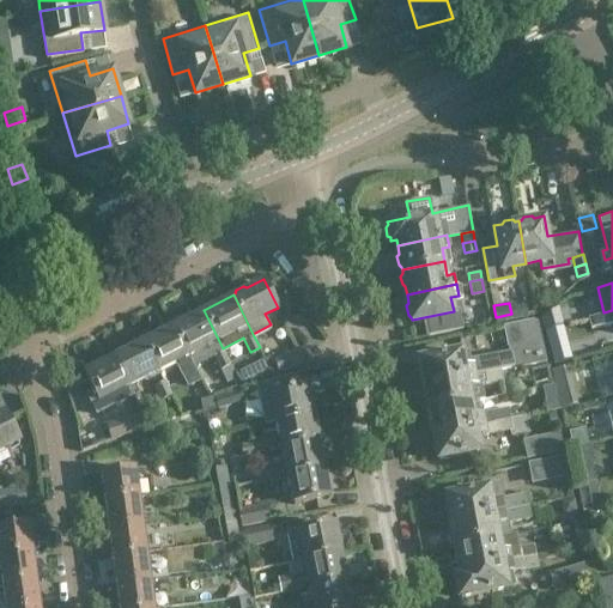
[(562,323),(558,309),(541,314),(545,328),(562,323)]
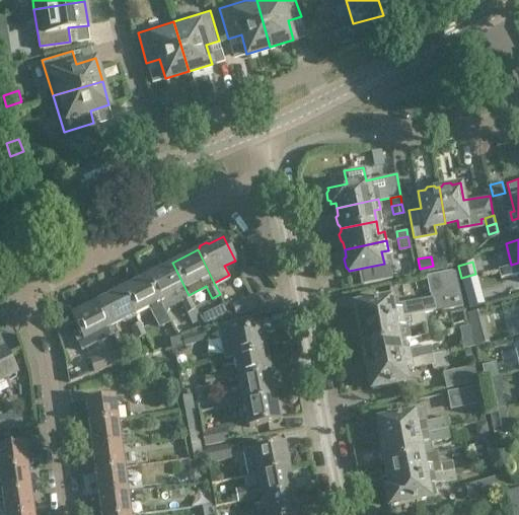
[(149,275),(147,275),(163,307),(164,308),(180,299),(184,307),(191,318),(199,314),(193,303),(189,295),(172,263),(158,270),(156,269),(150,272),(149,275)]
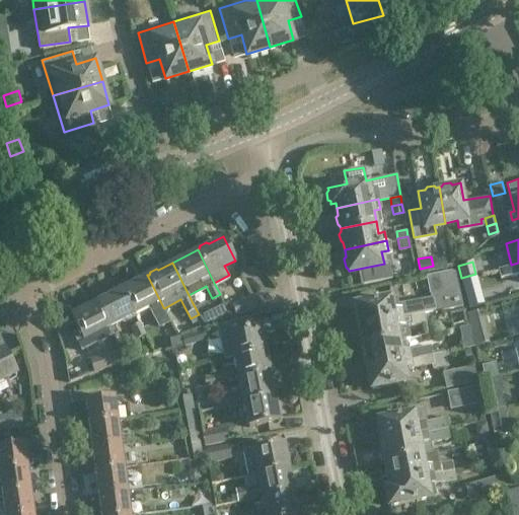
[(518,271),(518,263),(511,265),(498,269),(500,276),(518,271)]
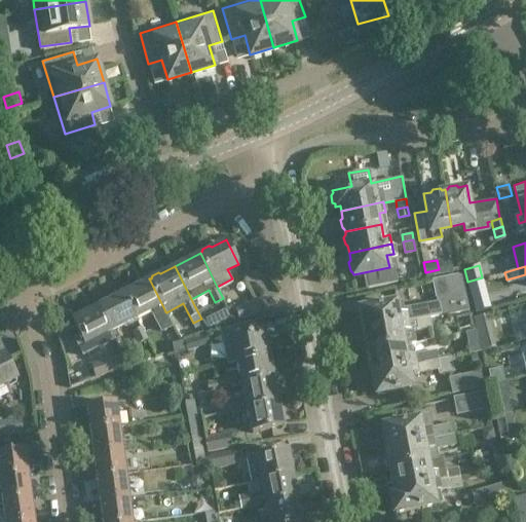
[(360,319),(363,321),(364,328),(428,315),(467,307),(459,268),(431,273),(436,297),(425,299),(425,303),(398,308),(396,299),(360,306),(360,309),(359,311),(360,319)]
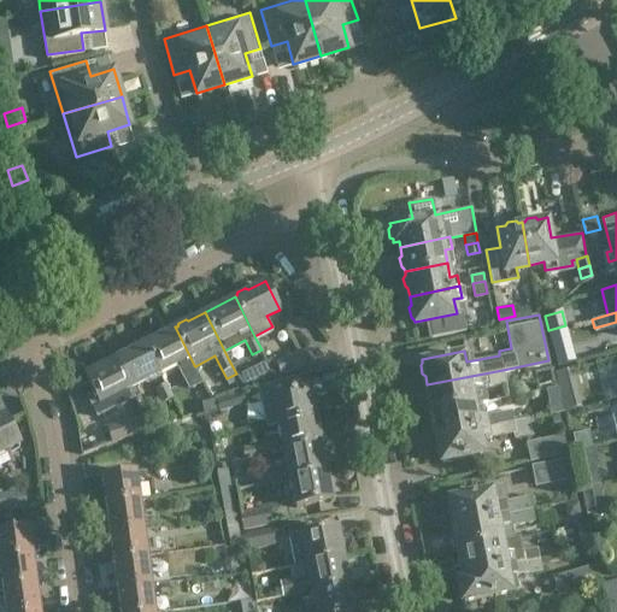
[(187,382),(200,376),(194,365),(175,327),(146,342),(159,370),(176,362),(187,382)]
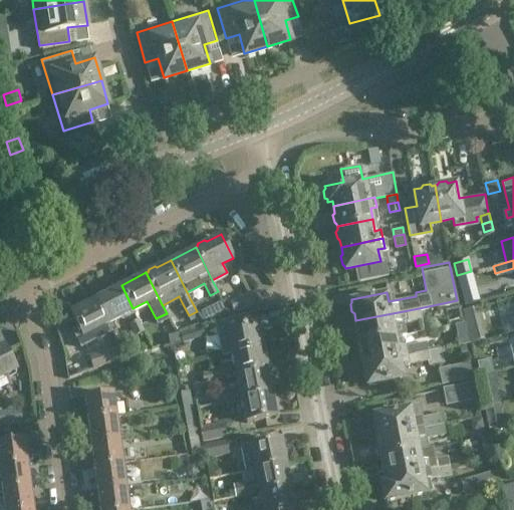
[(108,321),(133,308),(121,285),(107,292),(104,291),(98,294),(97,297),(96,298),(108,321)]
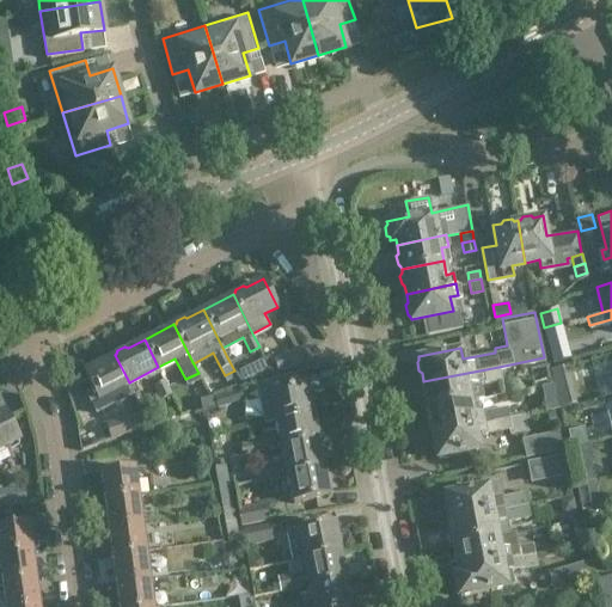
[(567,343),(550,348),(552,360),(569,355),(567,343)]
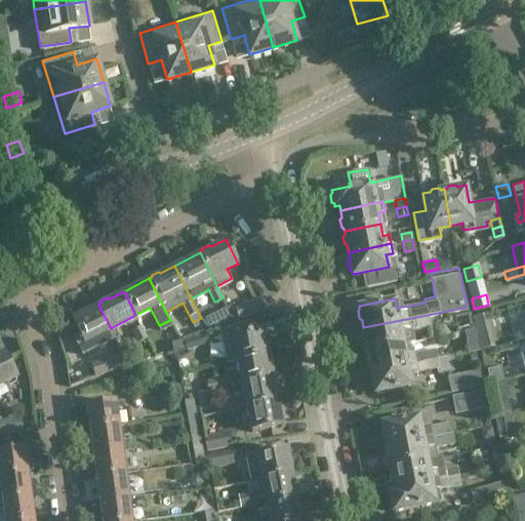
[(234,305),(239,317),(259,310),(254,296),(234,305)]
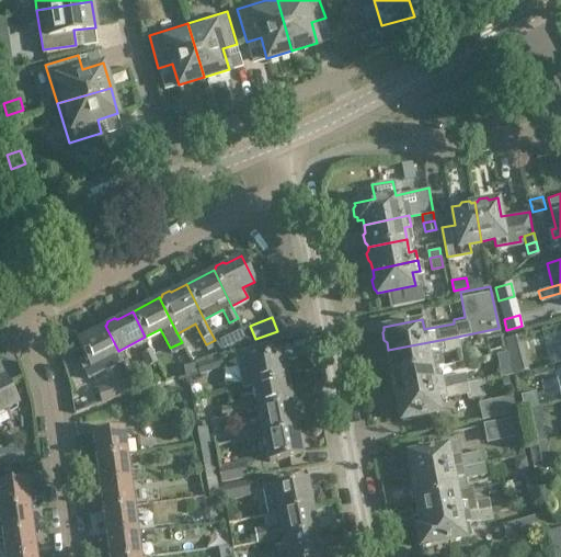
[(90,365),(118,351),(105,326),(77,339),(83,351),(82,354),(86,360),(88,361),(90,365)]
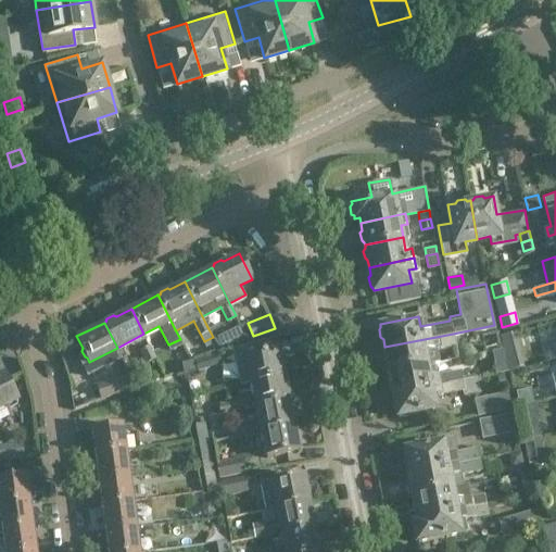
[(427,361),(439,359),(436,346),(455,342),(453,334),(384,347),(386,354),(384,358),(386,364),(388,366),(389,368),(427,361)]
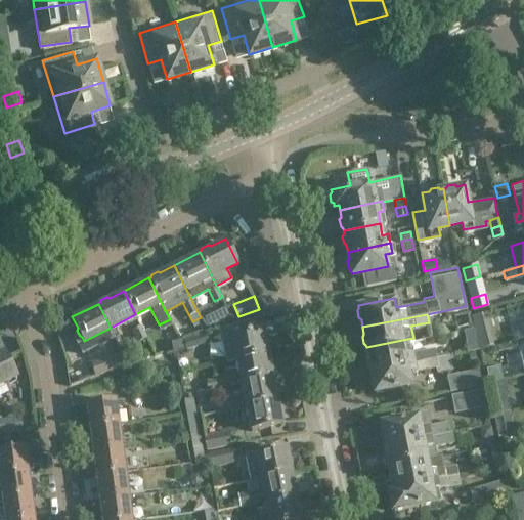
[(237,358),(267,352),(265,342),(266,339),(265,334),(263,331),(262,329),(250,331),(248,318),(220,327),(226,360),(237,358)]
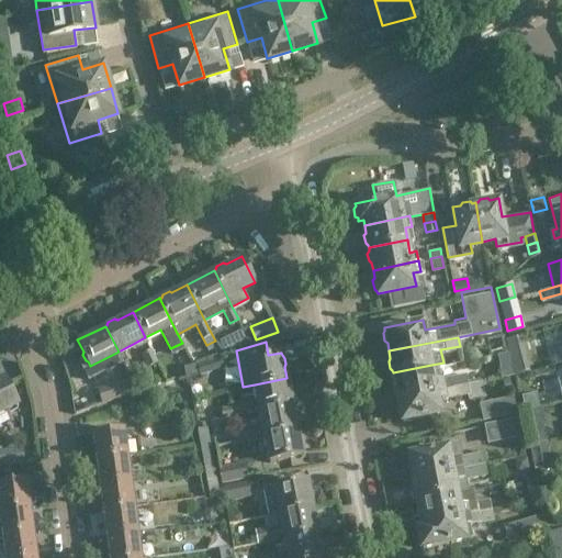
[(138,349),(145,361),(155,356),(148,344),(138,349)]
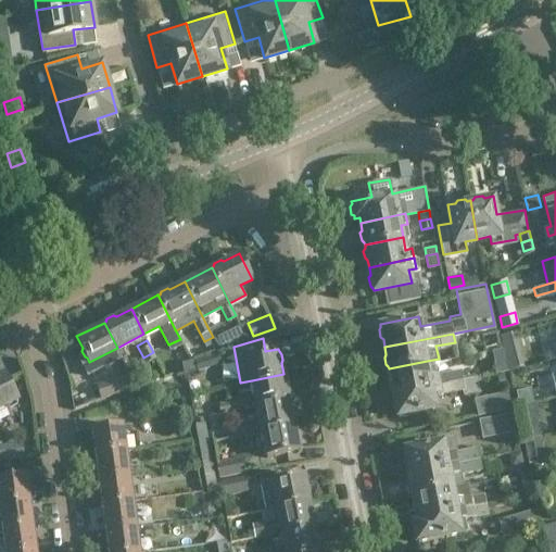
[(184,347),(176,351),(181,362),(189,358),(184,347)]
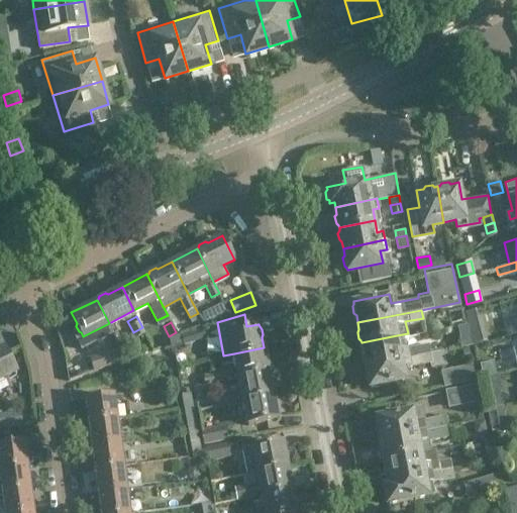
[(183,341),(206,334),(204,326),(181,333),(183,341)]
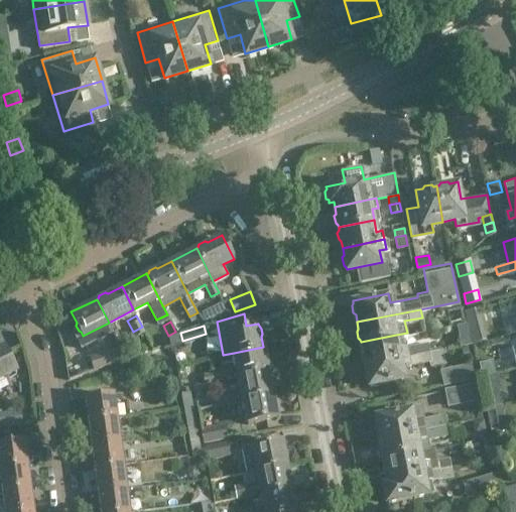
[(483,326),(469,329),(472,341),(486,338),(483,326)]
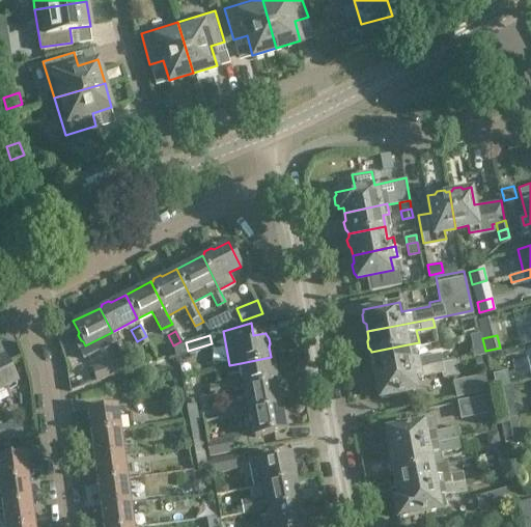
[(439,351),(410,357),(408,344),(371,352),(371,354),(370,357),(371,364),(373,366),(375,373),(441,360),(439,351)]
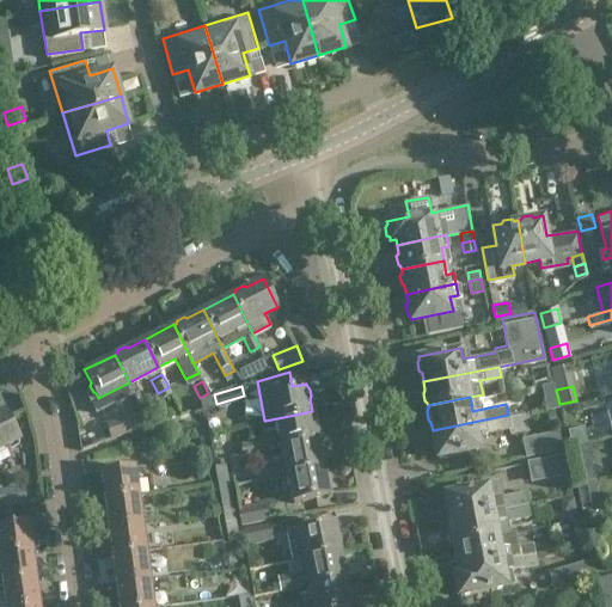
[(106,421),(111,436),(150,423),(142,409),(106,421)]
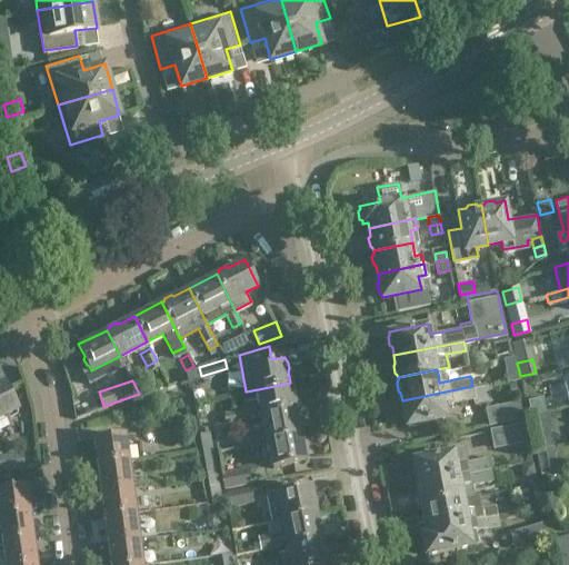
[(0,416),(18,407),(5,382),(0,384),(0,416)]
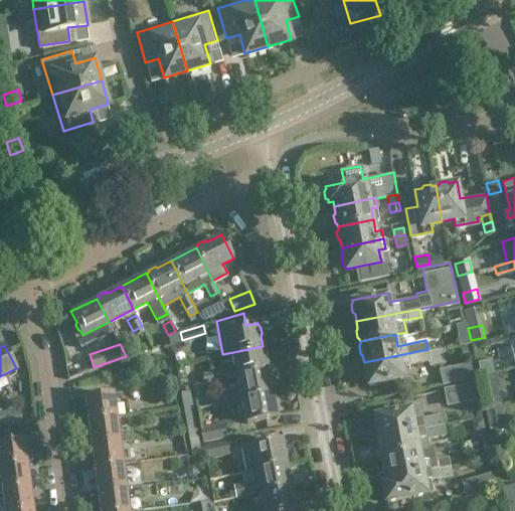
[(263,348),(263,346),(233,352),(238,374),(267,369),(265,358),(266,356),(265,350),(263,348)]
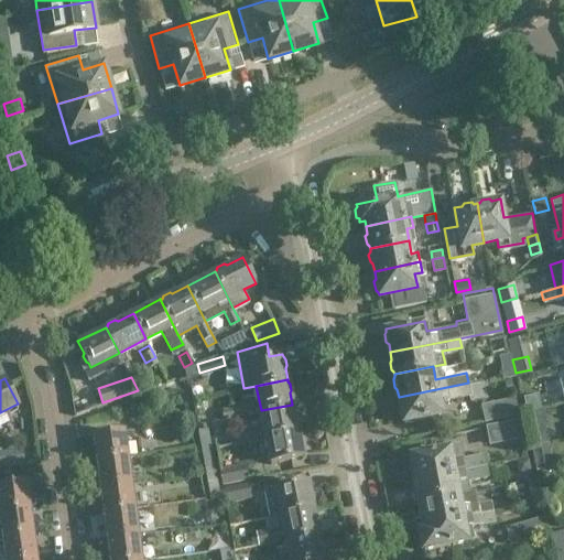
[(403,420),(442,412),(440,399),(468,394),(468,398),(485,395),(481,380),(468,383),(399,397),(400,405),(399,408),(400,415),(402,417),(403,420)]
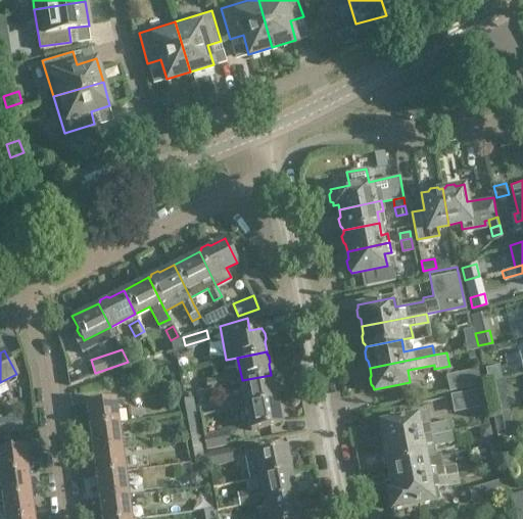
[(502,375),(497,362),(484,366),(488,378),(502,375)]
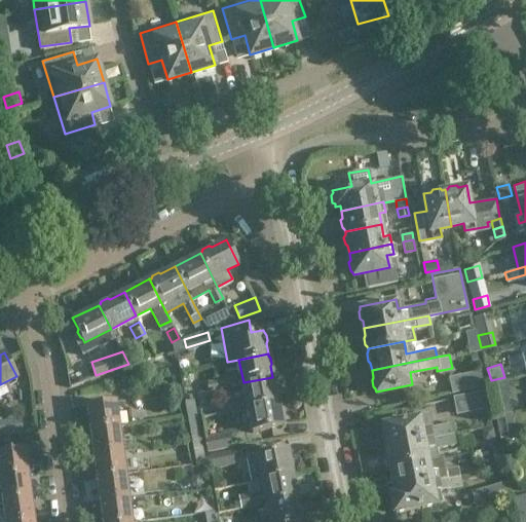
[(450,389),(482,383),(479,367),(447,374),(450,389)]
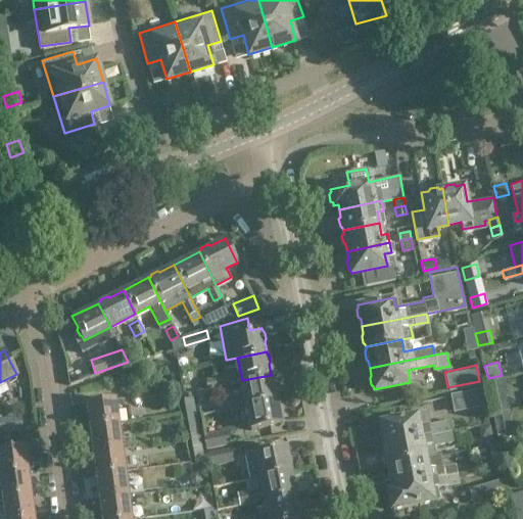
[(211,386),(229,383),(227,373),(206,377),(208,387),(211,386)]
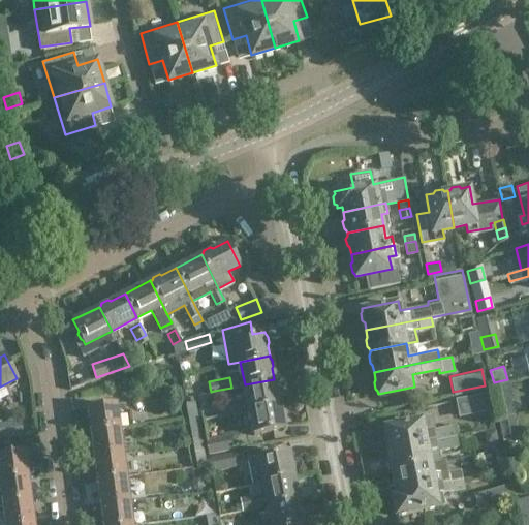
[(274,381),(274,379),(245,384),(249,408),(279,402),(277,392),(278,390),(276,383),(274,381)]
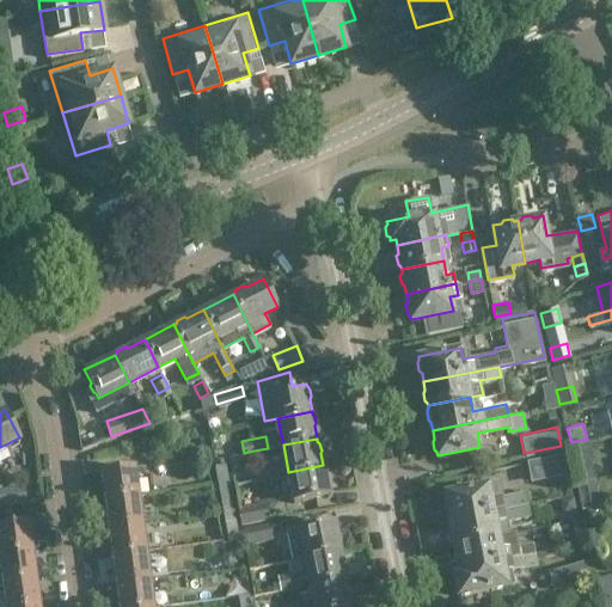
[(530,478),(565,471),(562,452),(525,459),(530,478)]
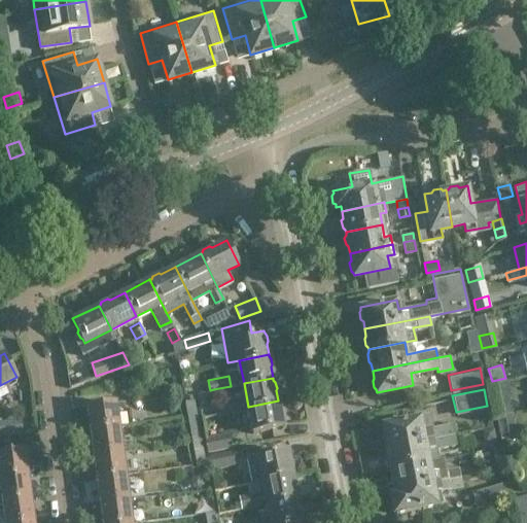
[(184,399),(187,413),(197,411),(195,397),(184,399)]
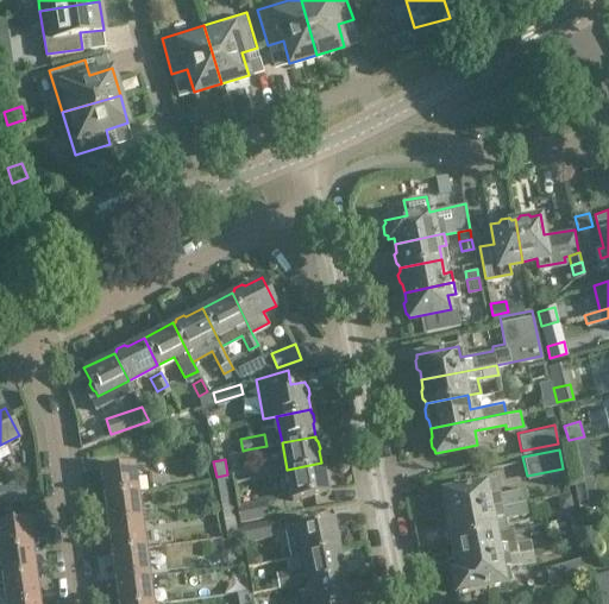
[(588,459),(571,463),(575,478),(591,474),(588,459)]
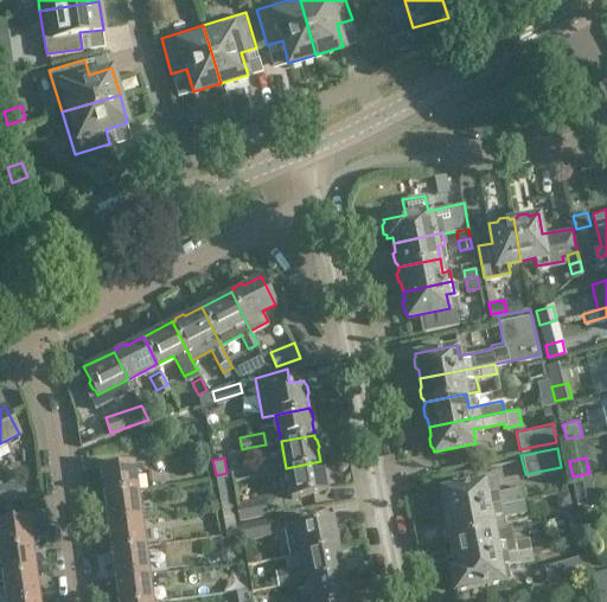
[(254,462),(256,474),(272,471),(269,460),(254,462)]
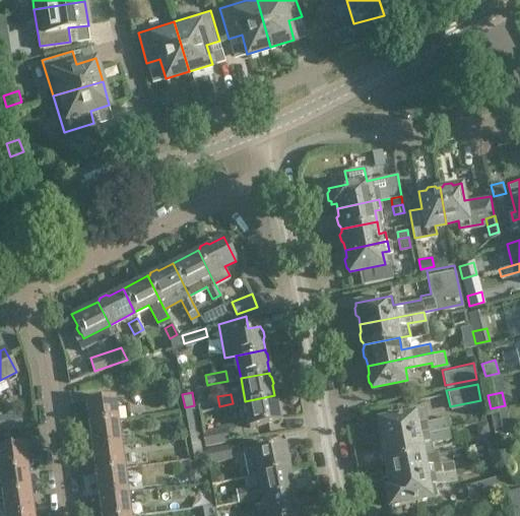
[(90,423),(117,420),(114,395),(86,399),(90,423)]
